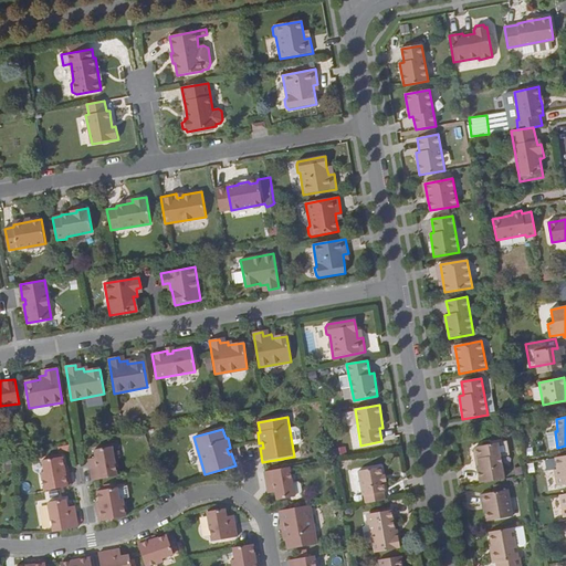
[(474,468),(478,483),(502,479),(495,442),(475,446),(473,449),(472,453),(472,458),(478,460),(479,467),(474,468)]
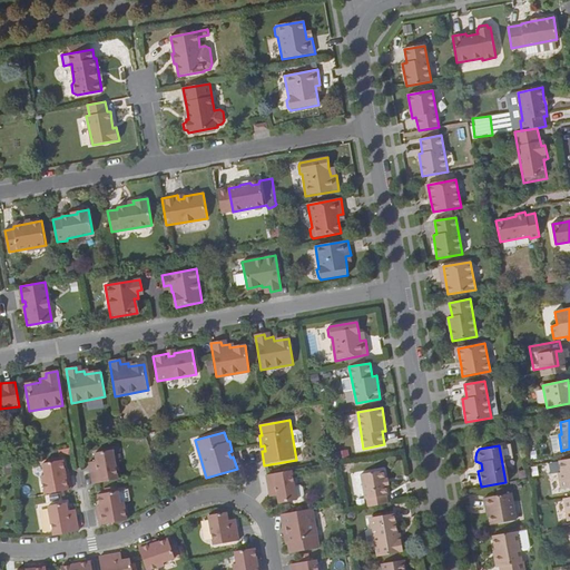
[(92,484),(118,479),(114,451),(95,453),(97,462),(94,462),(95,467),(90,468),(92,484)]
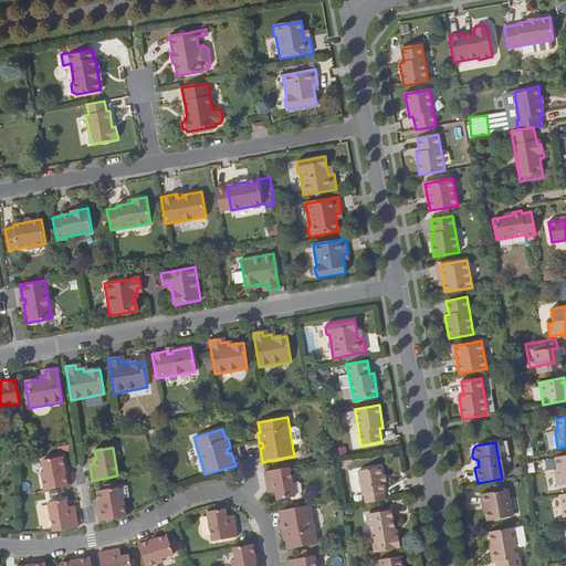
[(565,456),(555,458),(557,469),(554,470),(557,486),(565,484),(565,456)]
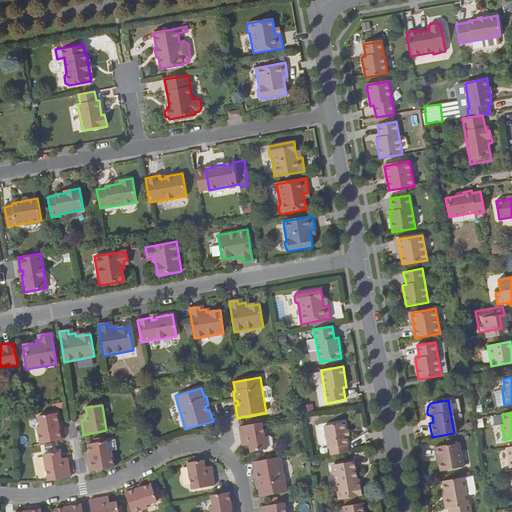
[(37,427),(40,444),(64,439),(62,427),(59,428),(58,423),(56,413),(38,417),(40,427),(37,427)]
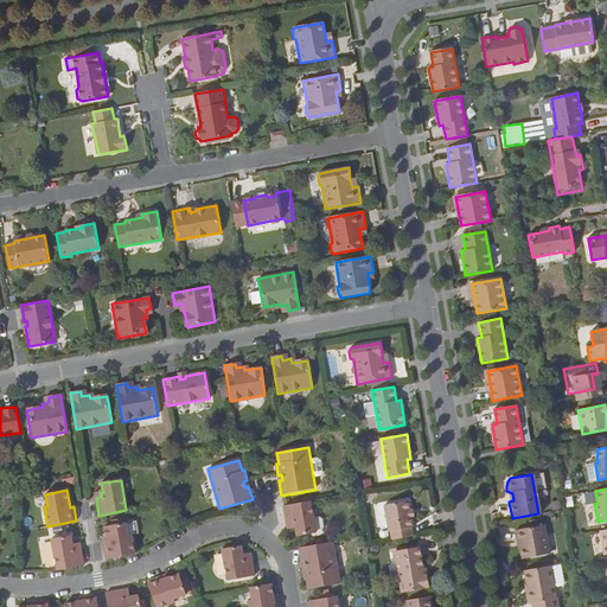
[(315,532),(311,500),(283,505),(287,524),(292,524),(292,529),(295,528),(296,536),(315,532)]
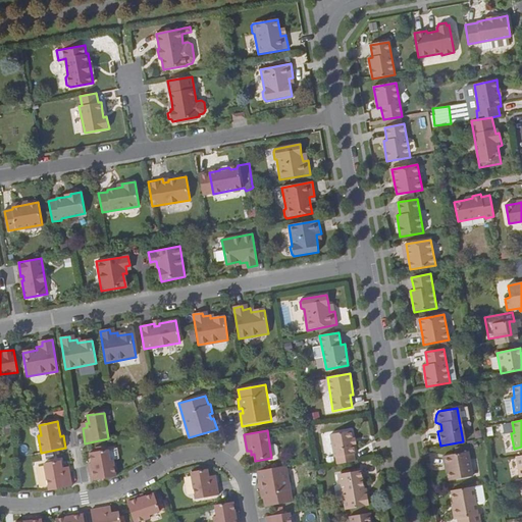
[(337,464),(356,461),(354,453),(356,453),(352,430),(330,433),(334,457),(335,457),(337,464)]
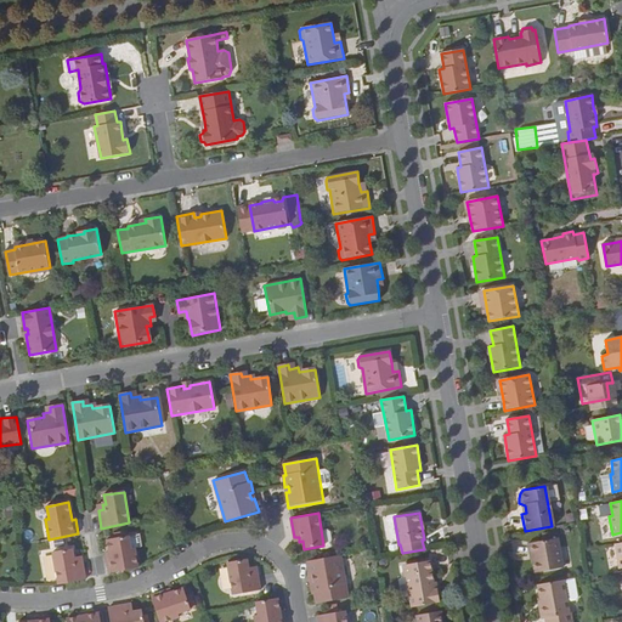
[(106,557),(109,574),(139,567),(135,547),(131,547),(129,535),(107,539),(109,550),(111,557),(106,557)]
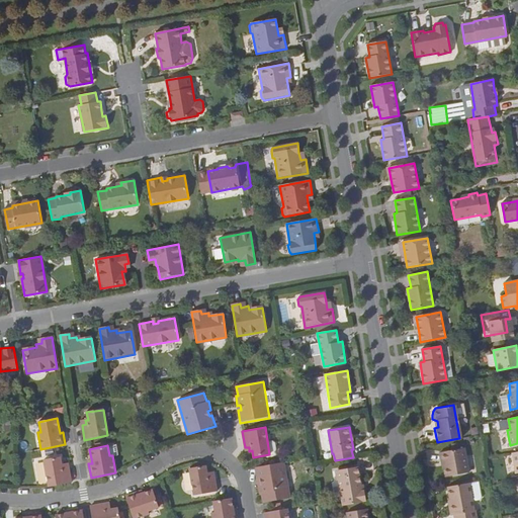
[(444,462),(445,473),(446,478),(468,473),(464,447),(439,452),(441,462),(444,462)]
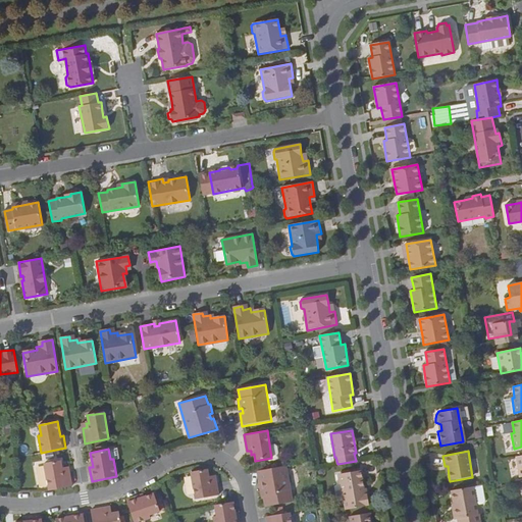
[(44,464),(49,490),(72,486),(69,471),(65,472),(64,467),(62,468),(60,461),(44,464)]
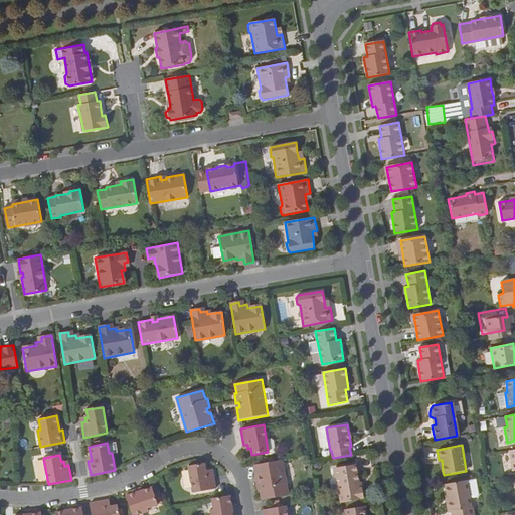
[(289,495),(283,460),(254,465),(256,477),(259,477),(260,482),(258,482),(259,492),(261,491),(262,500),(289,495)]
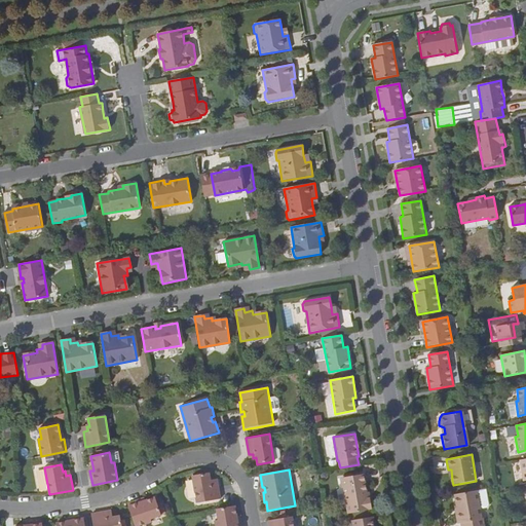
[(214,485),(214,481),(211,481),(210,474),(193,477),(198,503),(221,499),(219,484),(214,485)]
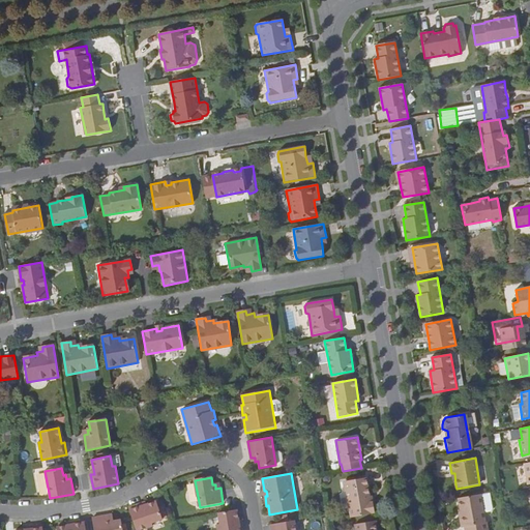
[(352,517),(375,512),(373,501),(371,501),(366,477),(345,480),(348,500),(350,500),(352,517)]
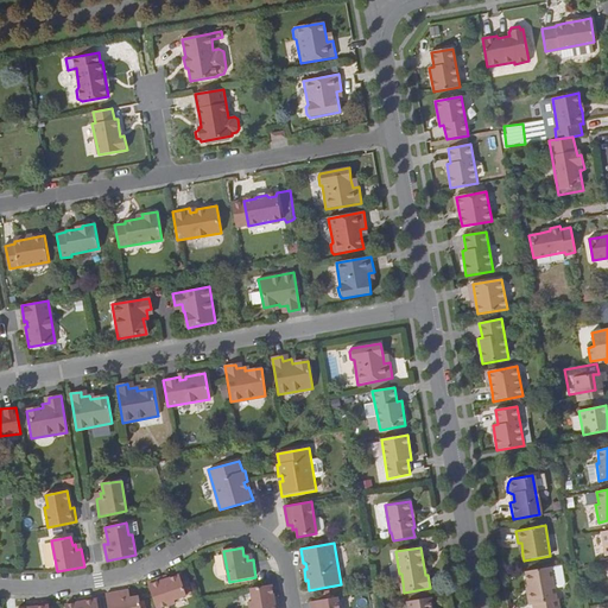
[(551,567),(527,570),(531,588),(529,589),(531,606),(533,606),(533,607),(559,607),(558,600),(557,600),(551,567)]
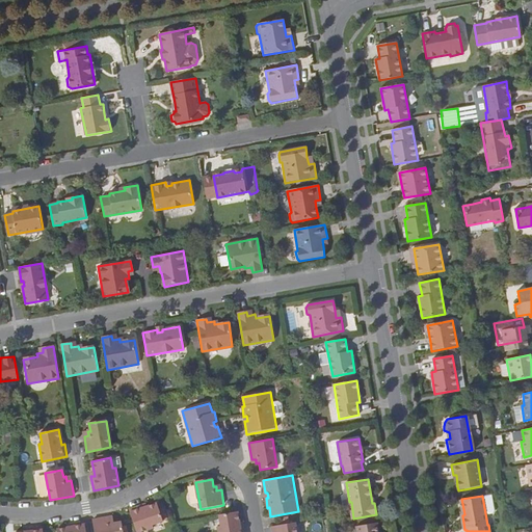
[(129,509),(136,531),(142,531),(154,528),(153,525),(163,522),(157,503),(148,507),(142,508),(142,505),(129,509)]
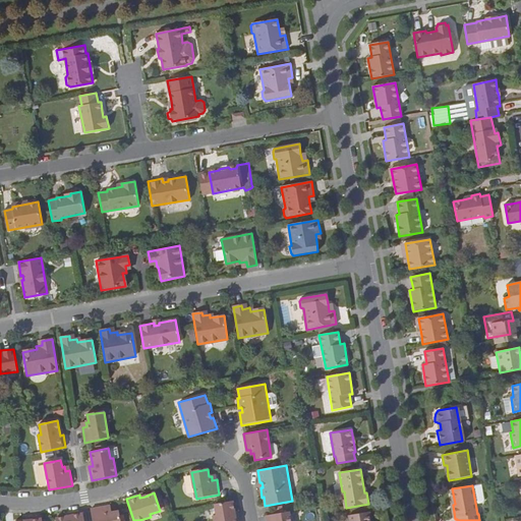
[(214,520),(238,520),(238,516),(235,516),(235,512),(233,501),(215,505),(217,515),(213,515),(214,520)]
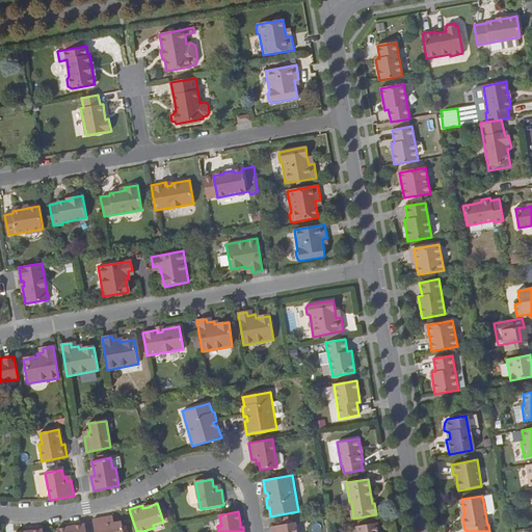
[(92,520),(94,531),(123,531),(122,523),(114,523),(114,521),(109,522),(109,517),(92,520)]
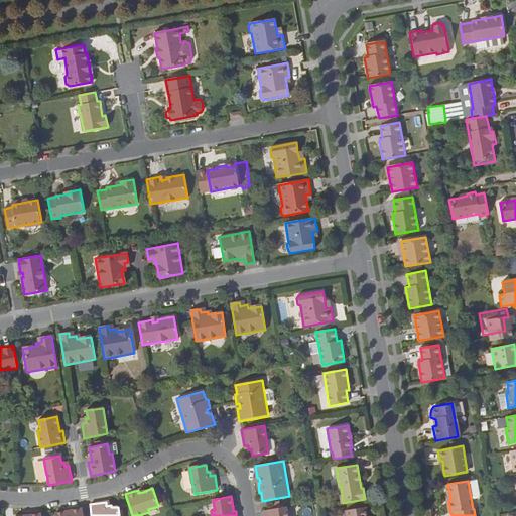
[(367,515),(366,506),(363,505),(344,509),(344,515),(367,515)]
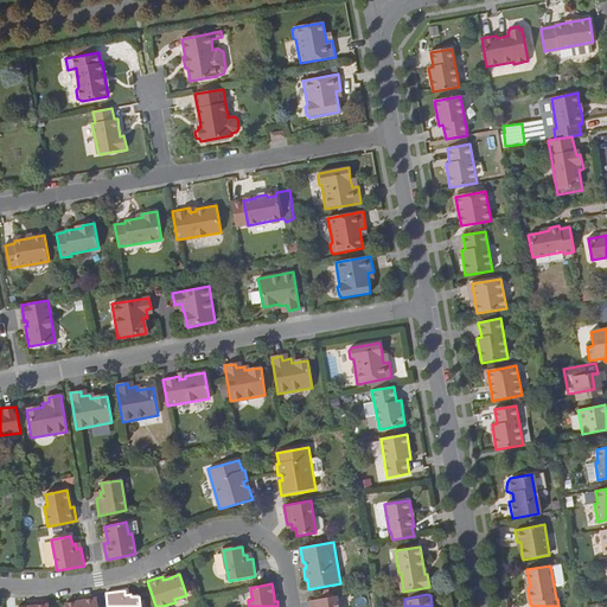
[(97,606),(96,595),(81,598),(82,601),(76,601),(64,604),(64,606),(97,606)]
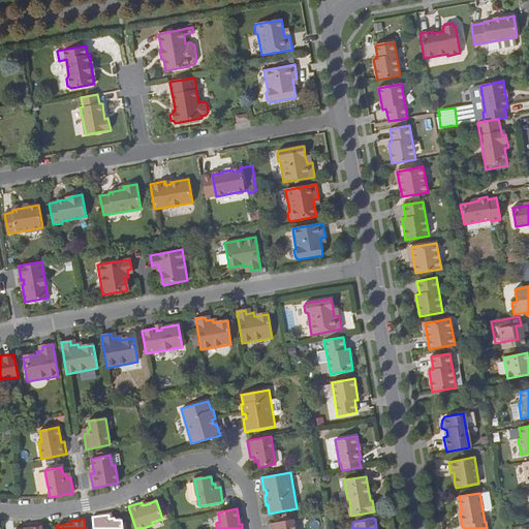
[(294,528),(293,520),(270,524),(270,528),(294,528)]
